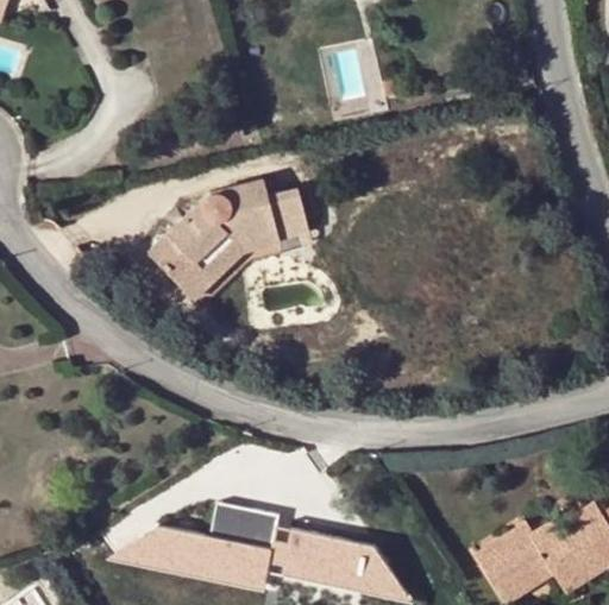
[(0,0),(0,5),(5,7),(0,23),(44,0),(0,0)]
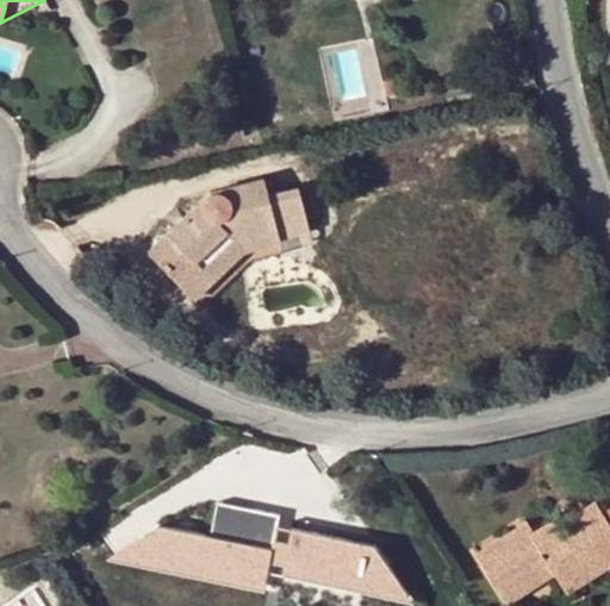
[(206,197),(148,254),(203,308),(251,261),(244,254),(279,244),(267,197),(262,181),(209,195),(206,197)]
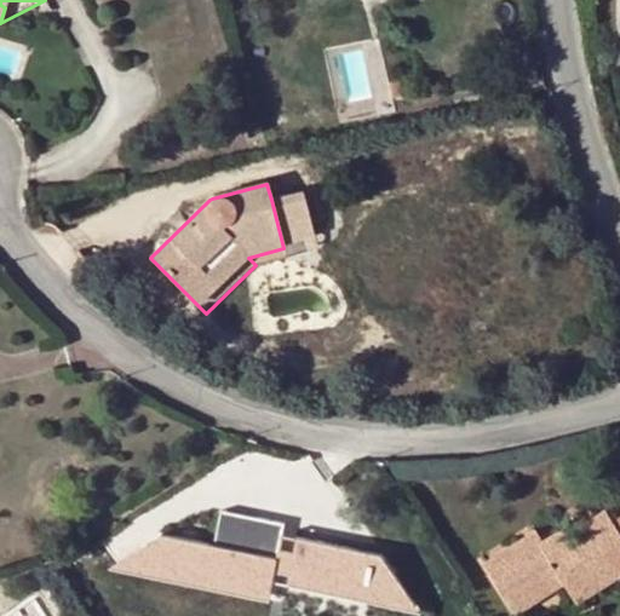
[(303,191),(271,200),(283,248),(315,239),(303,191)]
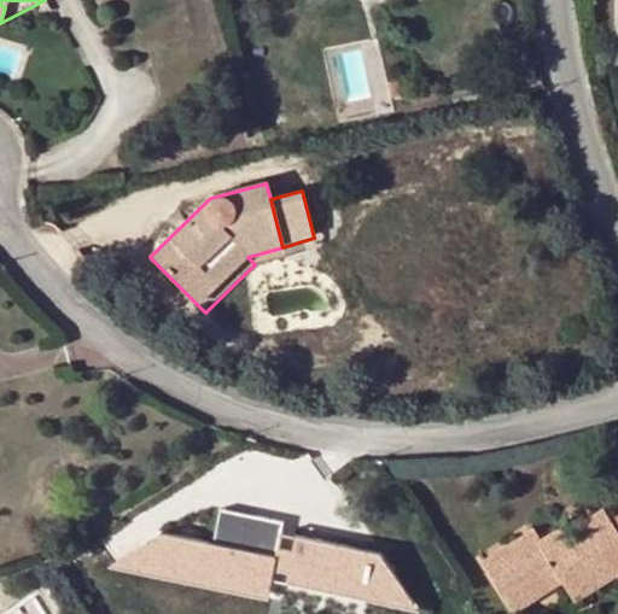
[(526,553),(518,539),(483,563),(508,606),(558,574),(561,583),(571,597),(617,567),(617,530),(612,522),(605,510),(581,526),(587,534),(571,544),(560,528),(540,543),(526,553)]
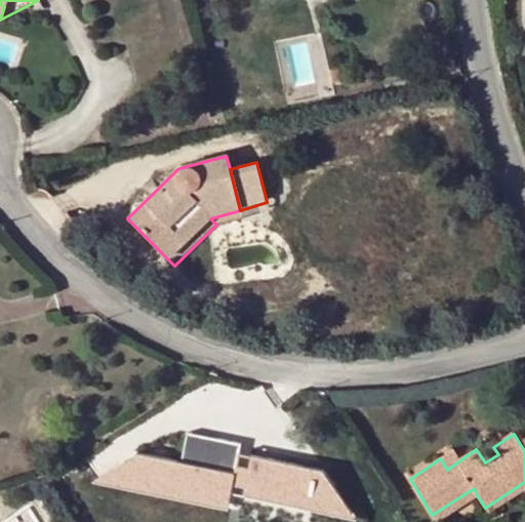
[(182,465),(139,456),(133,487),(230,507),(234,486),(246,489),(351,510),(324,472),(253,457),(250,471),(237,468),(242,445),(188,435),(182,465)]
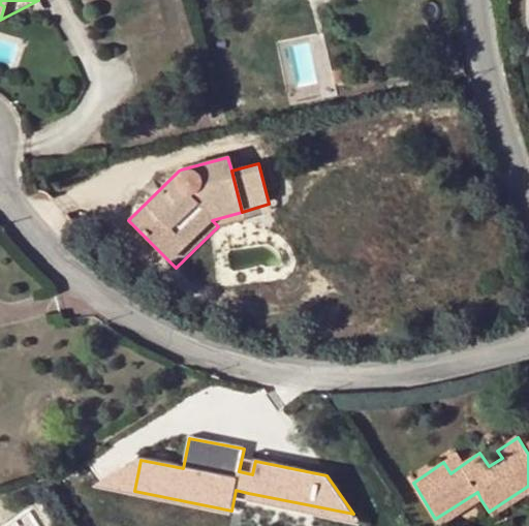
[(456,455),(443,462),(450,473),(462,465),(456,455)]
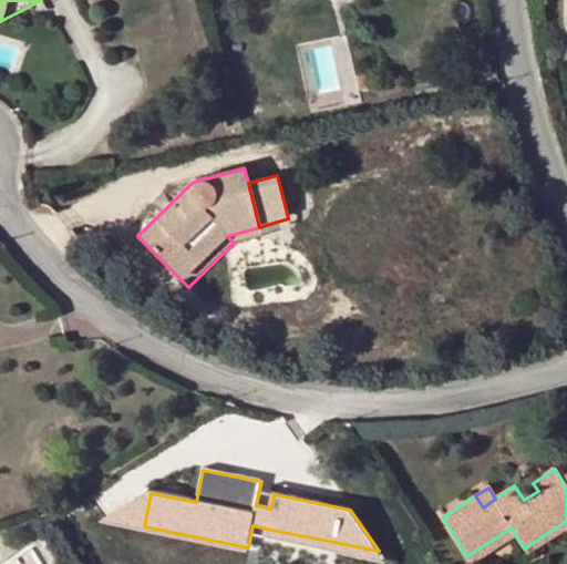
[(151,493),(147,492),(100,523),(247,553),(248,547),(144,526),(151,493)]
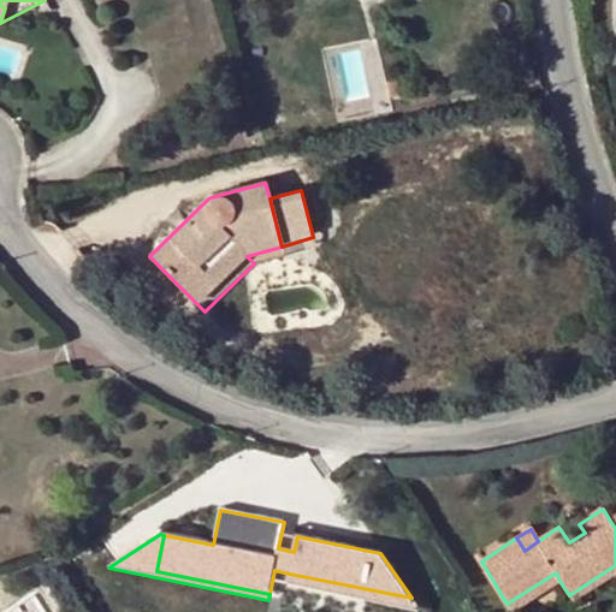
[(615,565),(569,595),(574,602),(615,575),(615,565)]
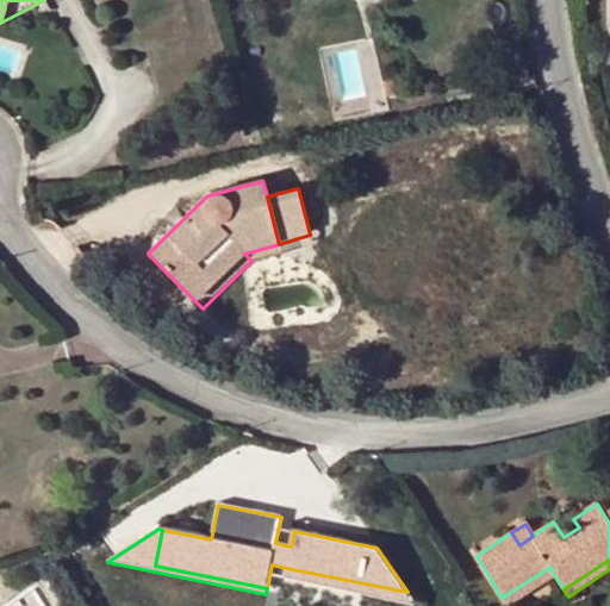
[(551,567),(502,598),(508,605),(554,575),(551,567)]
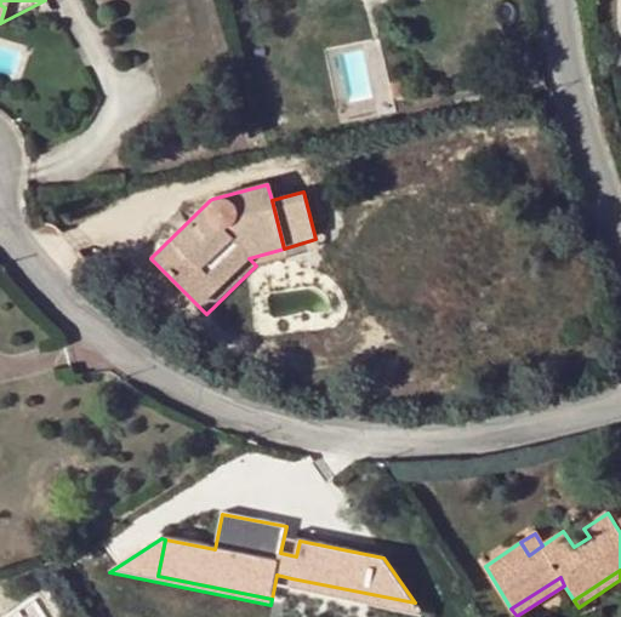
[(415,603),(291,578),(289,589),(423,616),(415,603)]
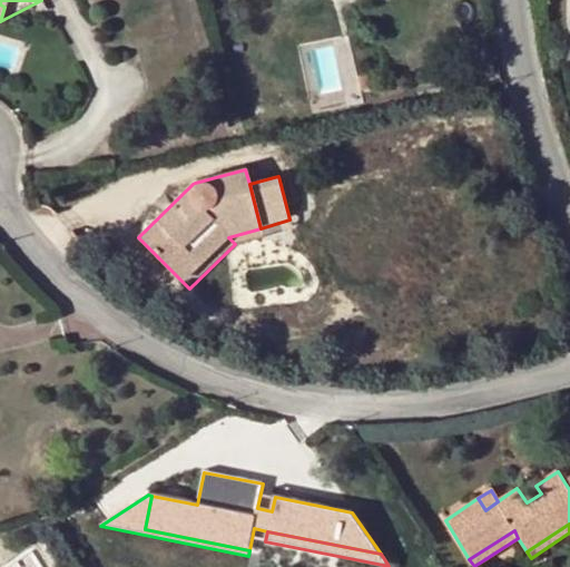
All buildings are outlined.
